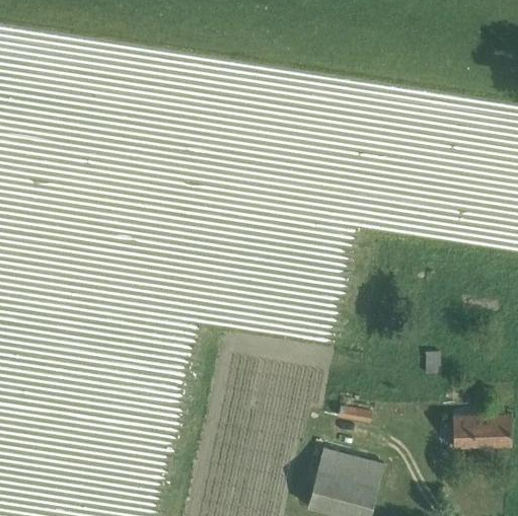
[(440,354),(426,354),(426,374),(440,374),(440,354)]
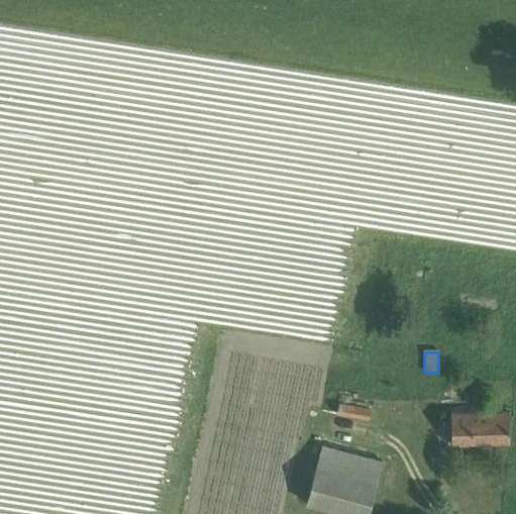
[(339,404),(336,416),(370,421),(372,410),(339,404)]
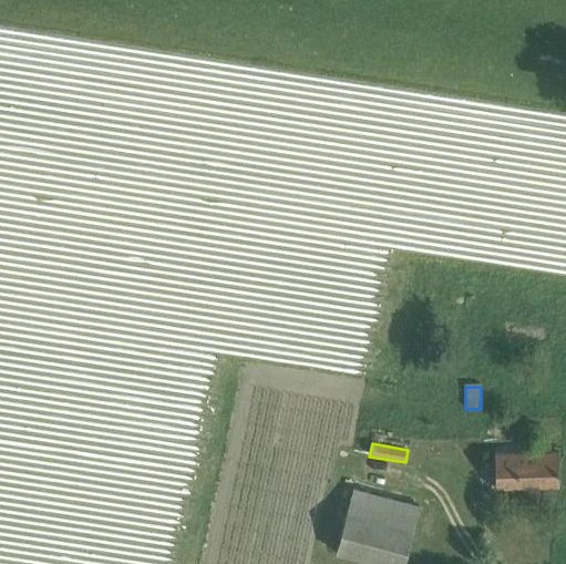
[(558,451),(495,453),(496,491),(559,489),(558,451)]
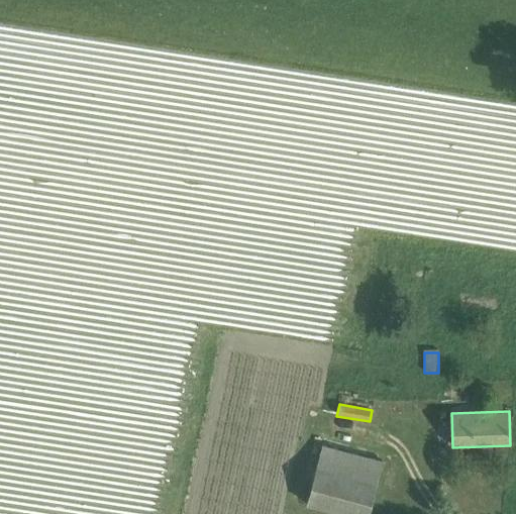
[(369,513),(383,461),(322,445),(307,502),(352,513),(369,513)]
